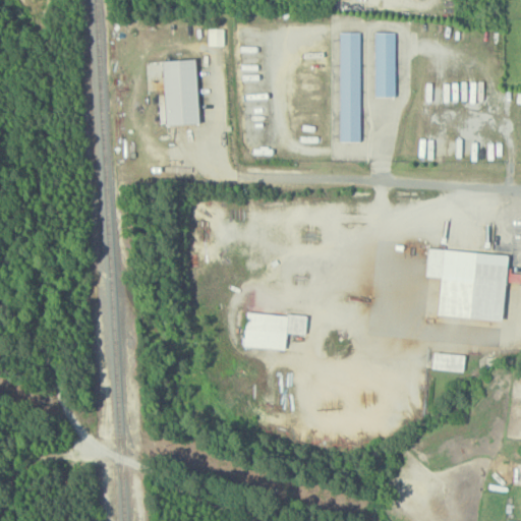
[(359,33),(339,33),(340,141),(360,141),(359,33)]
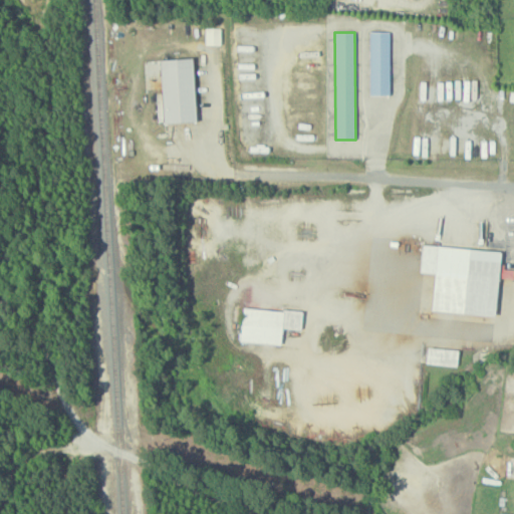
[(370,95),(390,95),(390,32),(370,32),(370,95)]
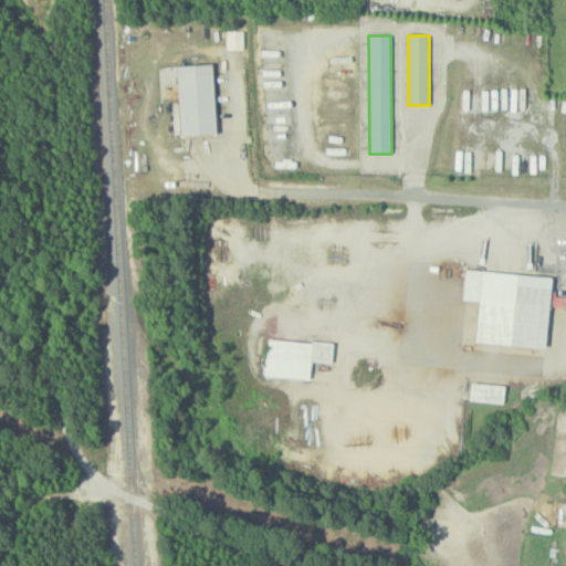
[(545,346),(551,275),(464,268),(462,299),(478,300),(474,341),(545,346)]
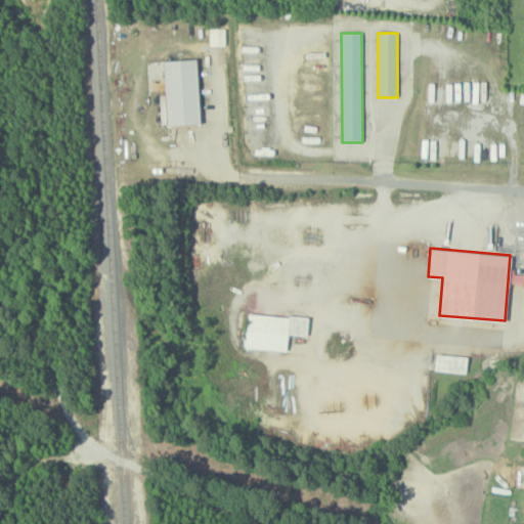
[(307,335),(308,316),(247,312),(245,348),(286,350),(287,334),(307,335)]
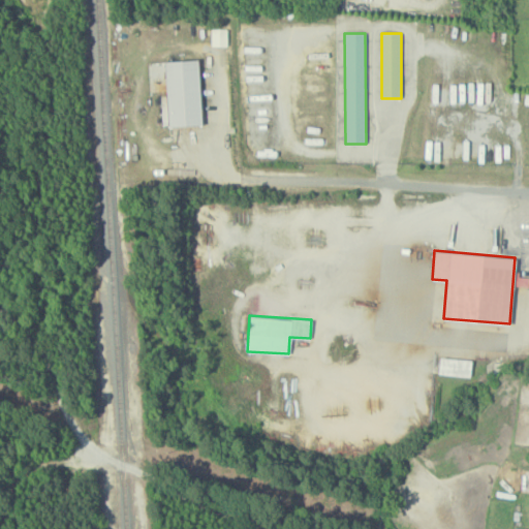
[(472,361),(440,355),(437,372),(469,377),(472,361)]
